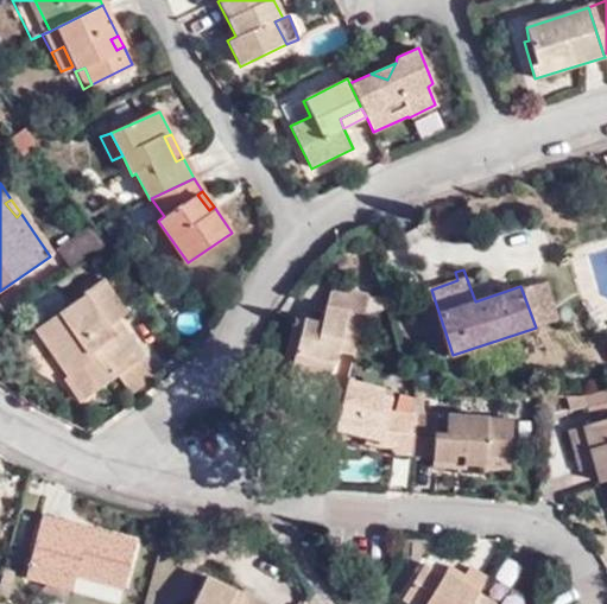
[(102,272),(83,286),(86,290),(35,323),(82,392),(117,368),(140,351),(144,349),(118,312),(126,306),(102,272)]
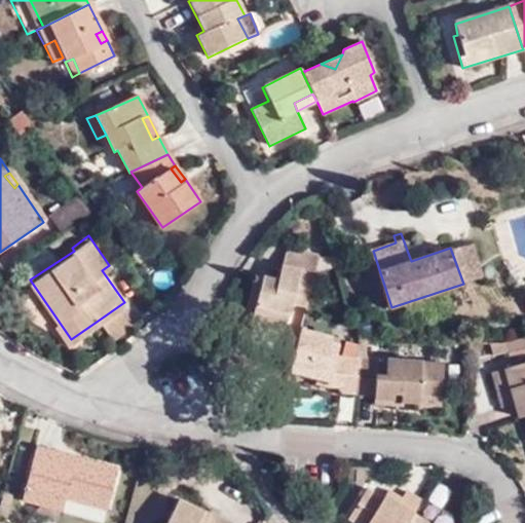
[(450,248),(463,284),(484,276),(470,241),(450,248)]
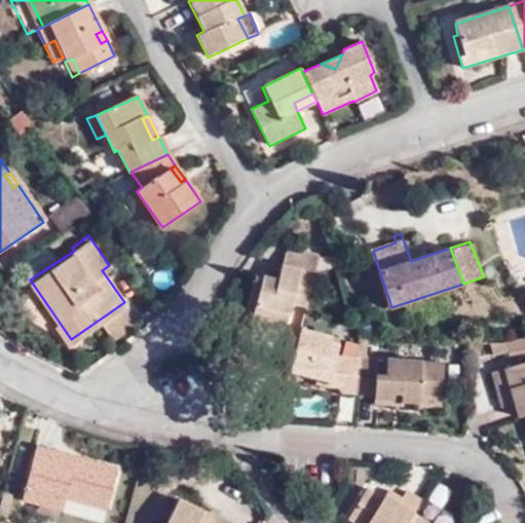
[(308,307),(316,273),(321,256),(287,247),(277,282),(265,278),(252,327),(286,335),(294,304),(308,307)]
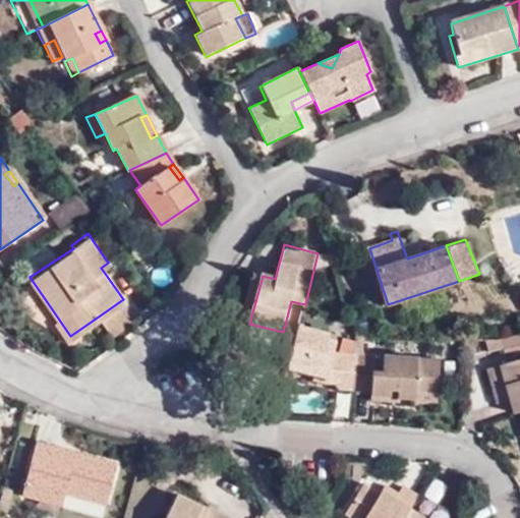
[(133,319),(120,301),(100,315),(112,333),(133,319)]
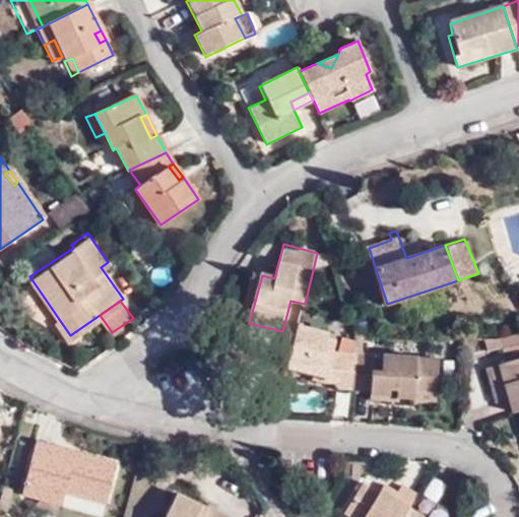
[(300,327),(292,358),(288,369),(317,376),(328,377),(335,352),(337,343),(329,339),(330,335),(300,327)]
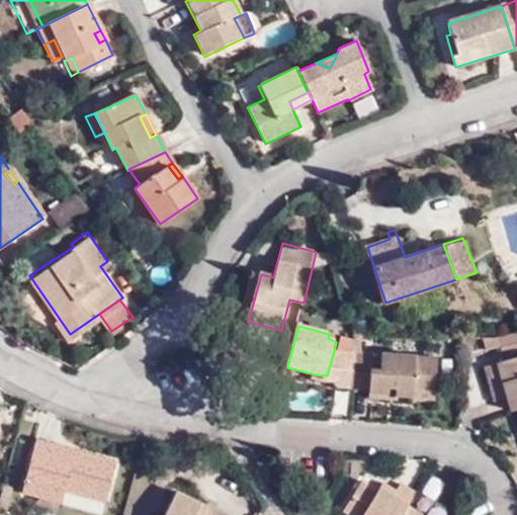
[(516,331),(498,337),(500,347),(501,350),(516,345),(516,331)]
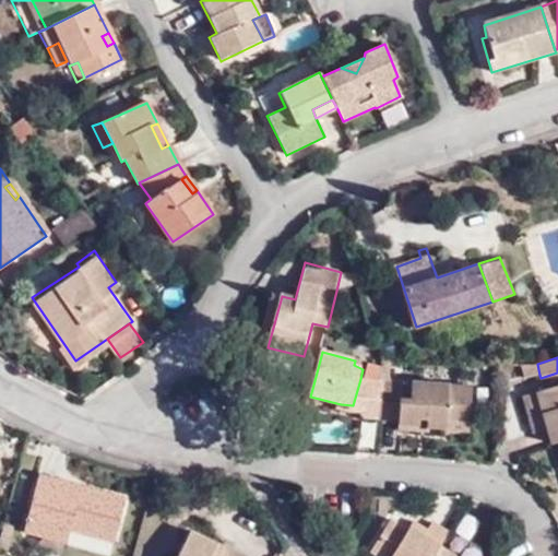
[(537,364),(522,364),(523,377),(539,375),(537,364)]
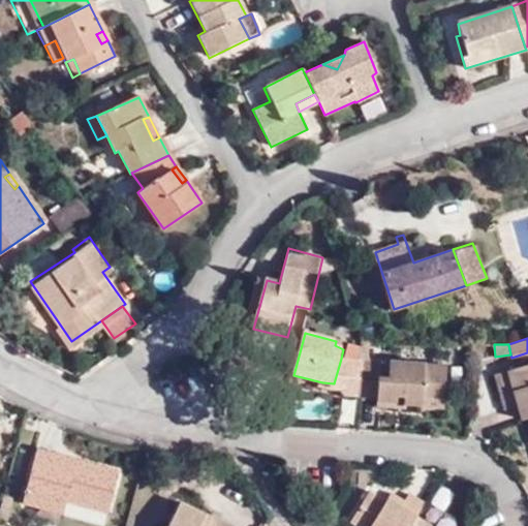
[(321,390),(344,392),(344,359),(341,359),(334,383),(322,382),(321,390)]
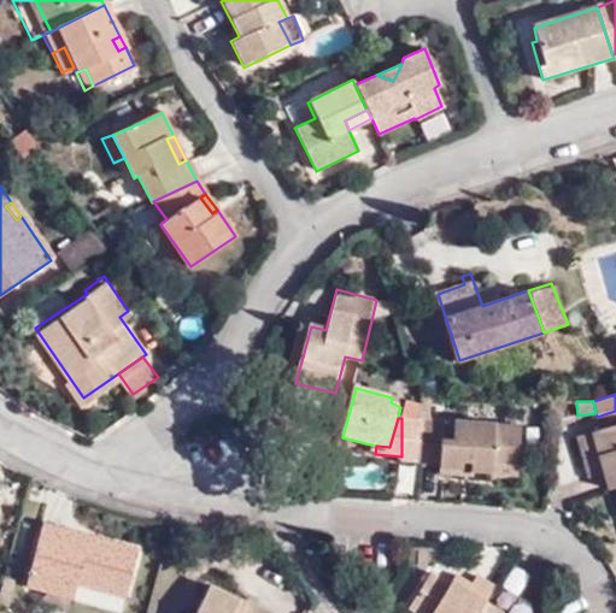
[(402,463),(424,463),(424,425),(424,419),(402,418),(402,457),(402,463)]
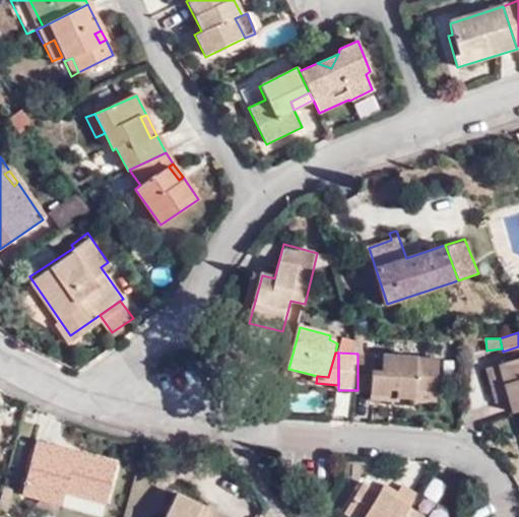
[(358,359),(358,390),(375,391),(375,399),(393,400),(394,384),(401,384),(402,396),(419,397),(419,389),(440,389),(441,357),(384,354),(384,371),(376,371),(376,360),(358,359)]
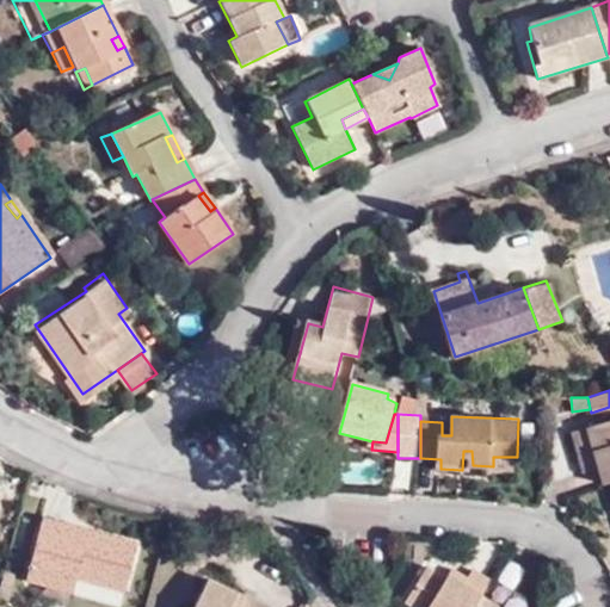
[(597,448),(604,479),(609,477),(609,419),(580,428),(585,451),(597,448)]
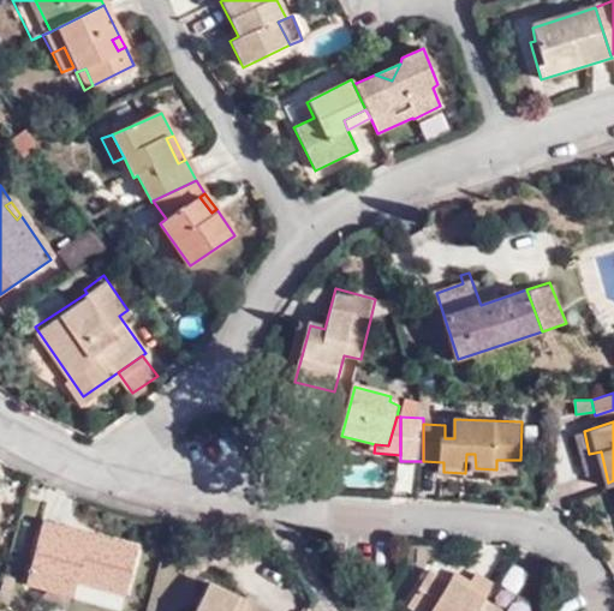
[(602,479),(603,485),(608,483),(601,451),(589,454),(584,431),(576,433),(590,481),(602,479)]
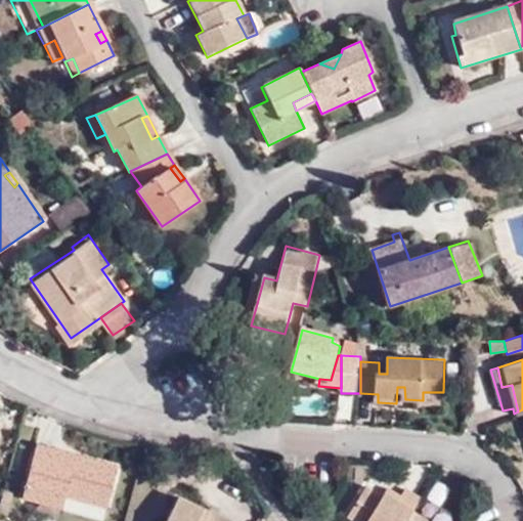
[(50,457),(52,451),(32,445),(17,495),(22,501),(58,511),(61,497),(102,508),(114,468),(78,458),(77,464),(50,457)]
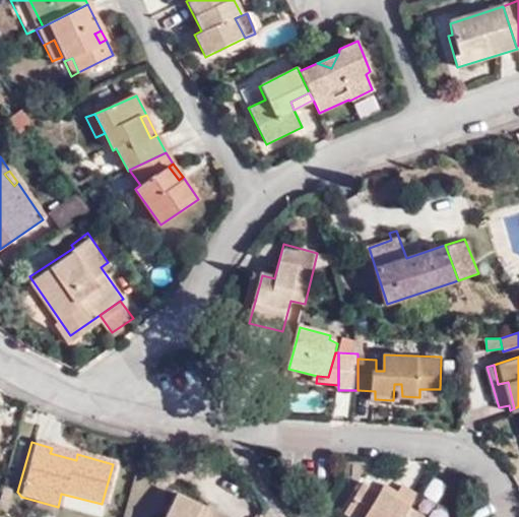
[(77,454),(52,448),(50,453),(76,460),(77,454)]
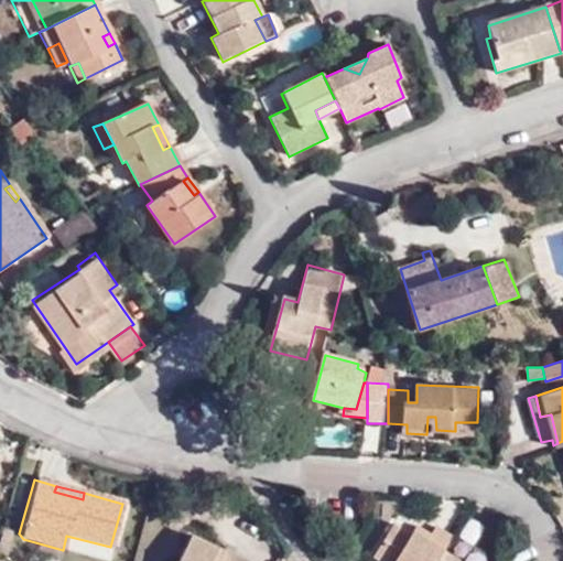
[(435,560),(443,550),(452,533),(437,525),(432,532),(428,539),(414,531),(413,533),(394,522),(375,556),(383,560),(435,560)]
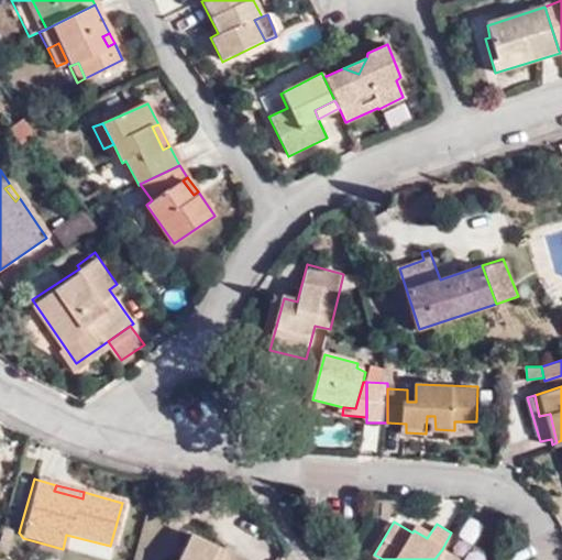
[(427,538),(431,531),(417,524),(414,530),(427,538)]
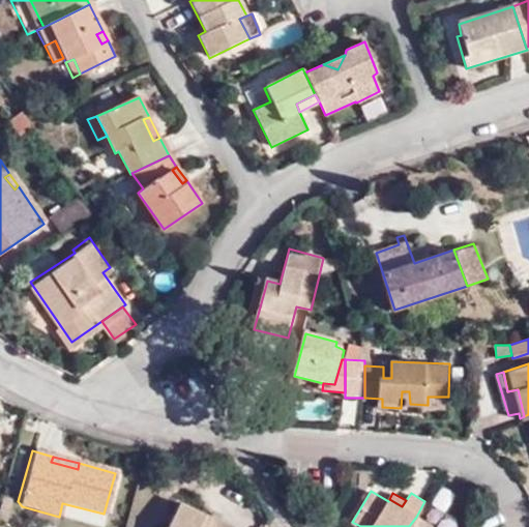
[(1,496),(0,500),(0,521),(4,523),(9,500),(1,496)]
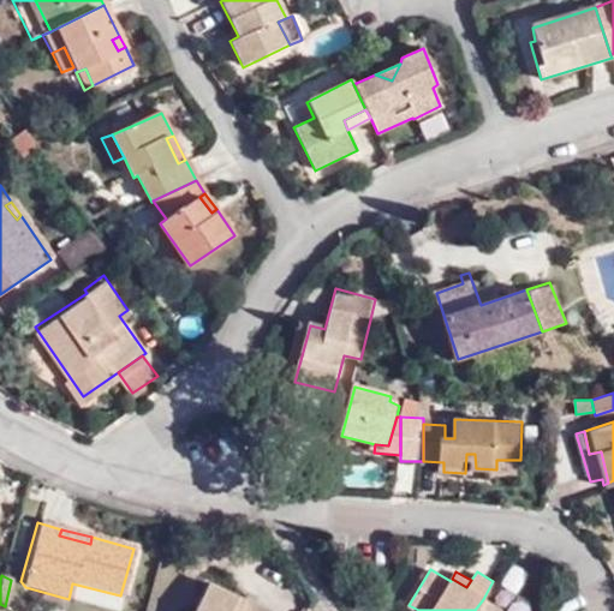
[(248,610),(238,605),(243,595),(208,575),(189,610),(248,610)]
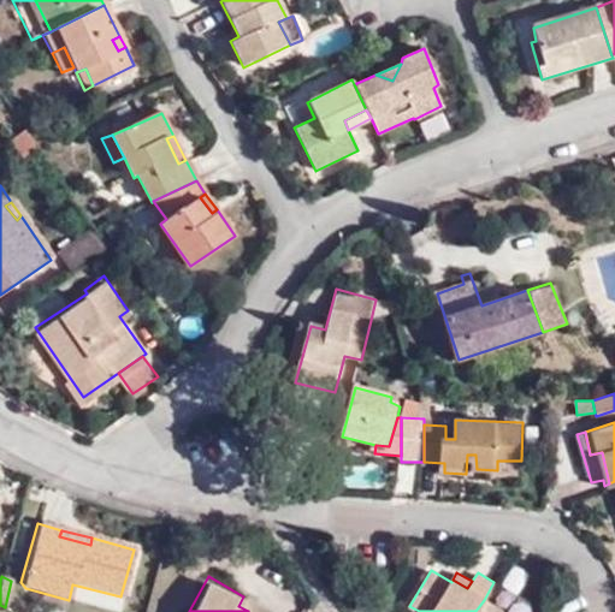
[(72,584),(69,600),(112,611),(116,611),(120,596),(72,584)]
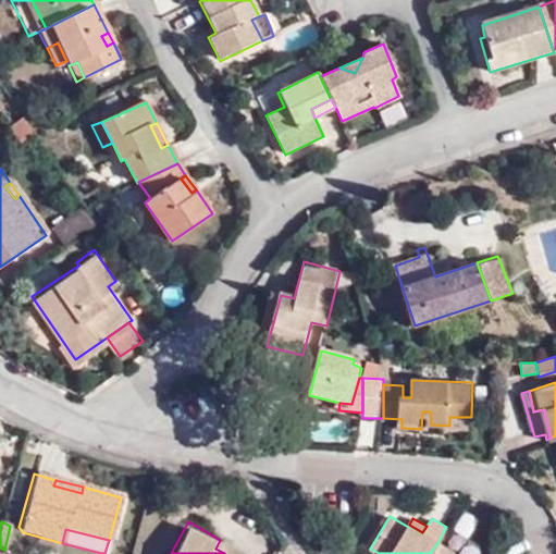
[(224,553),(244,553),(220,540),(215,549),(224,553)]
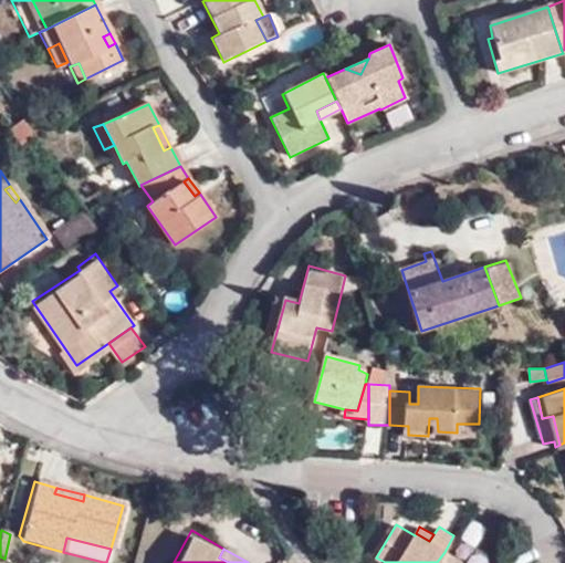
[(437,562),(462,562),(445,552),(437,562)]
